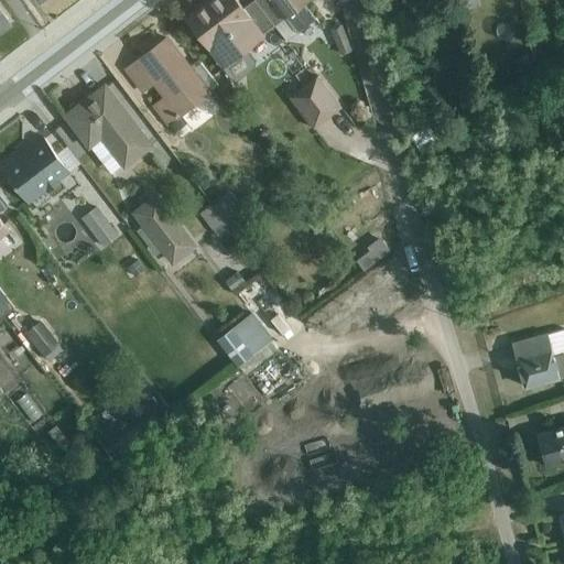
[(247,51),(266,36),(263,33),(273,25),(256,0),(255,0),(243,9),(237,0),(210,0),(185,20),(224,69),(224,68),(236,83),(255,68),(256,63),(247,51)]
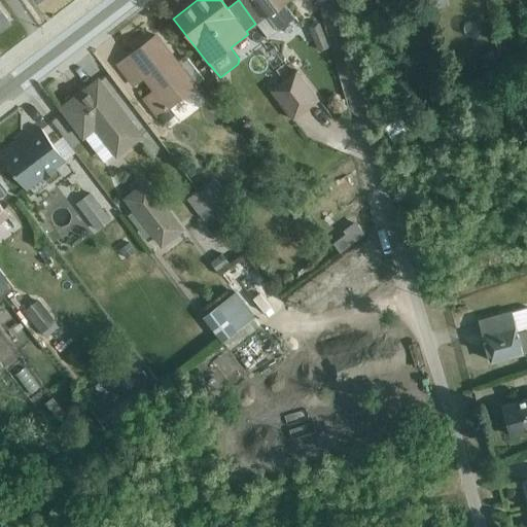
[(239,0),(255,24),(269,39),(295,18),(285,4),(289,1),(288,0),(239,0)]
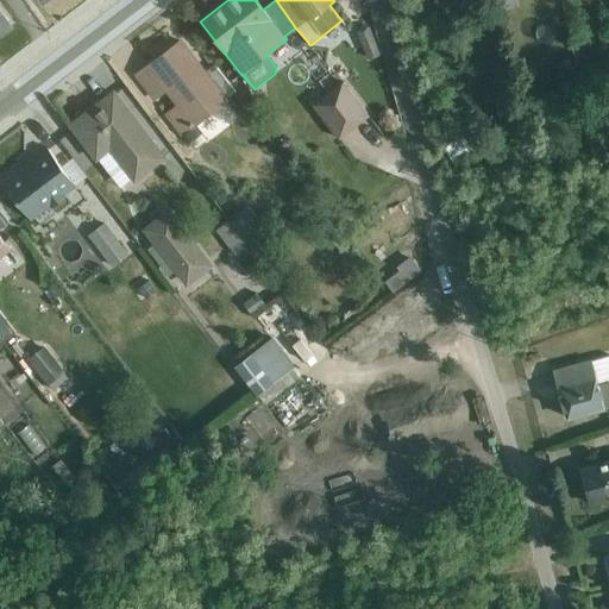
[(500,0),(502,11),(519,8),(516,0),(500,0)]
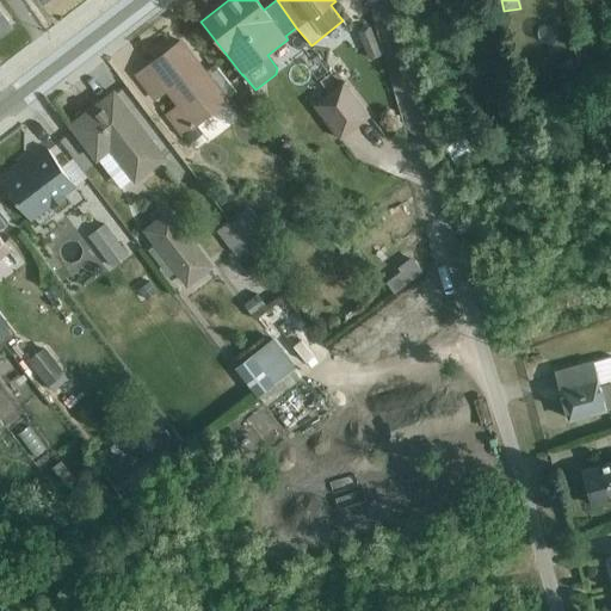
[(0,34),(12,25),(0,8),(0,34)]
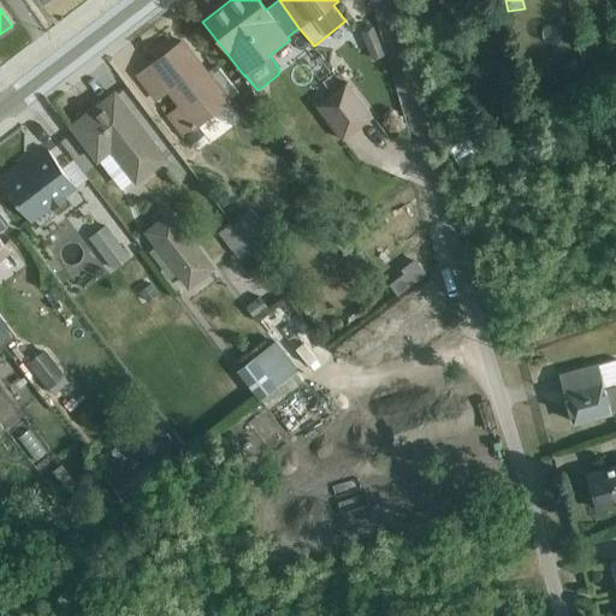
[(385,55),(373,28),(360,33),(373,61),(385,55)]
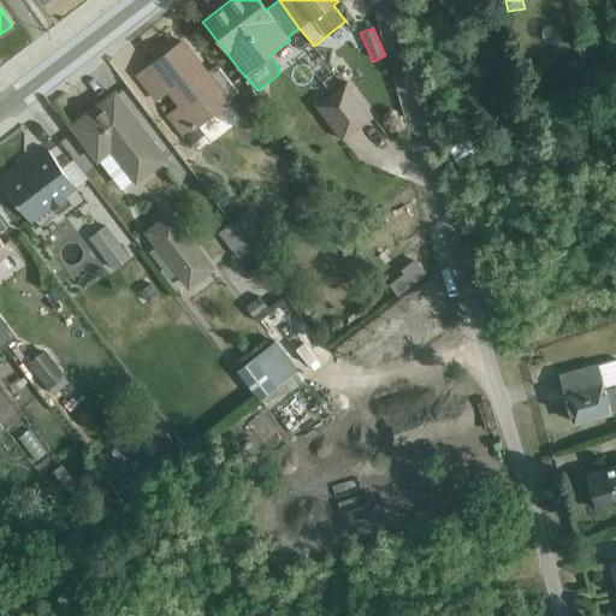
[(200,128),(231,104),(183,42),(150,67),(179,106),(166,117),(184,138),(187,137),(199,152),(211,142),(200,128)]
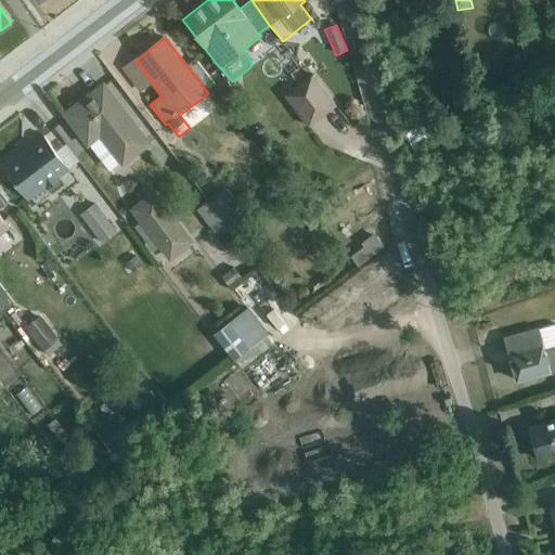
[(526,69),(523,53),(505,56),(508,73),(526,69)]
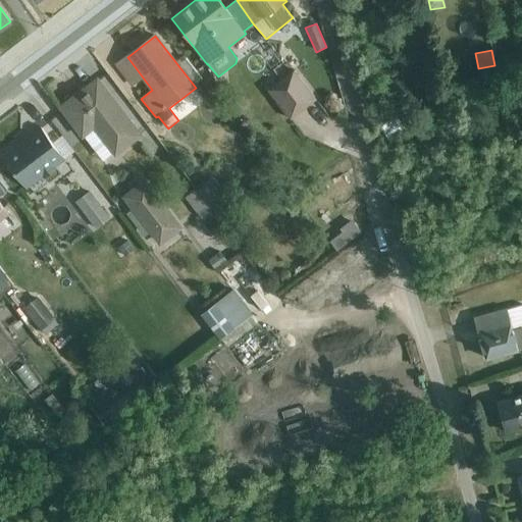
[(316,100),(294,69),(280,80),(303,110),(316,100)]
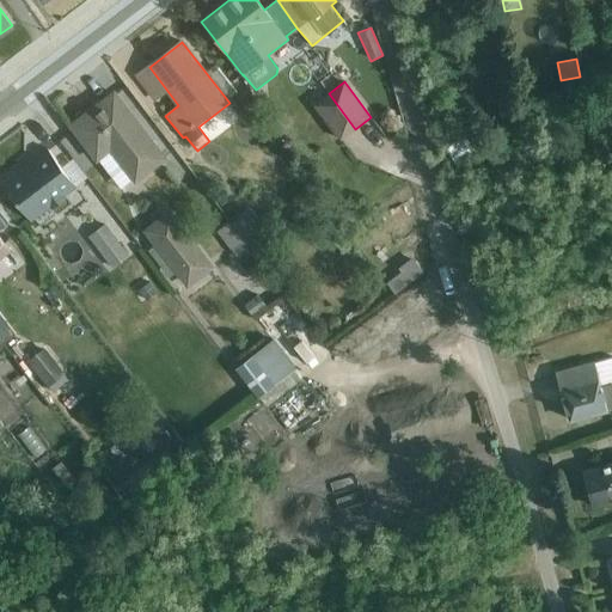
[(355,129),(329,93),(314,105),(340,140),(355,129)]
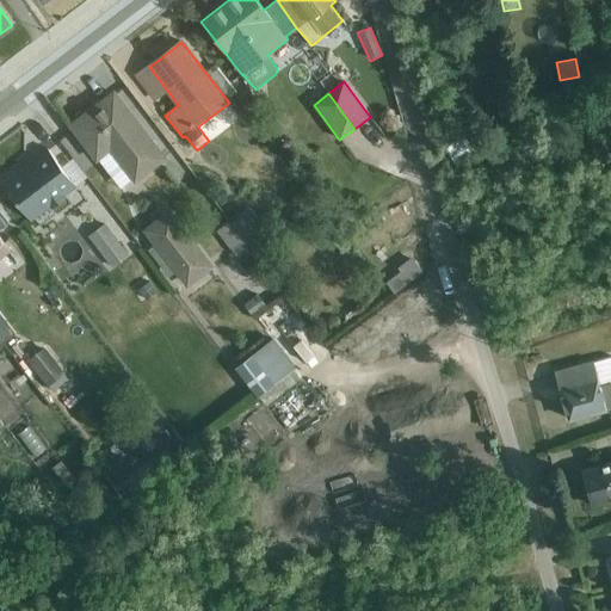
[(135,184),(165,161),(113,94),(72,127),(121,190),(131,180),(135,184)]
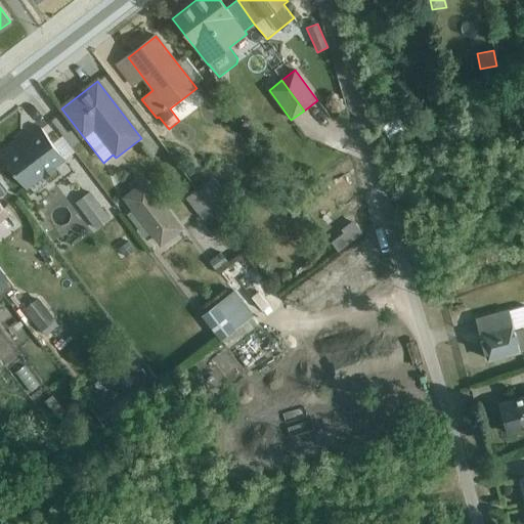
[(379,127),(390,141),(406,130),(395,115),(379,127)]
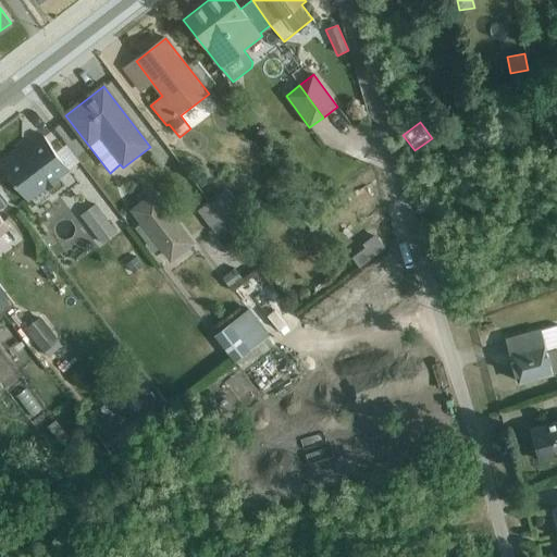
[(60,178),(79,163),(66,146),(57,153),(44,136),(42,137),(28,148),(31,150),(22,156),(19,151),(0,165),(28,202),(46,189),(47,192),(61,181),(60,178)]
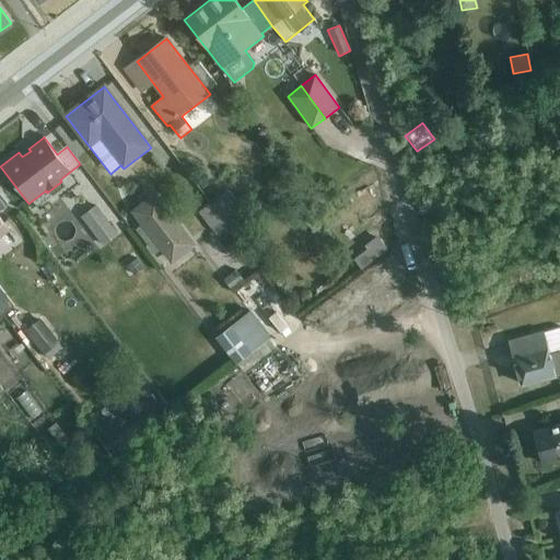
[(235,235),(253,222),(229,191),(212,203),(229,226),(235,235)]
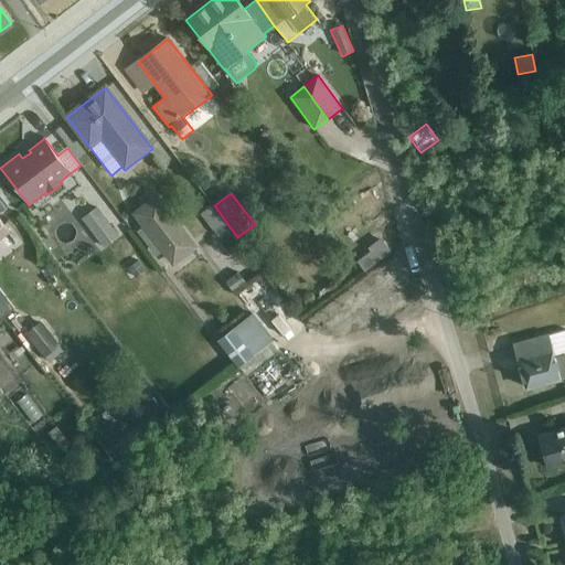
[(199,247),(157,194),(131,213),(142,228),(137,232),(157,258),(162,254),(172,267),(199,247)]
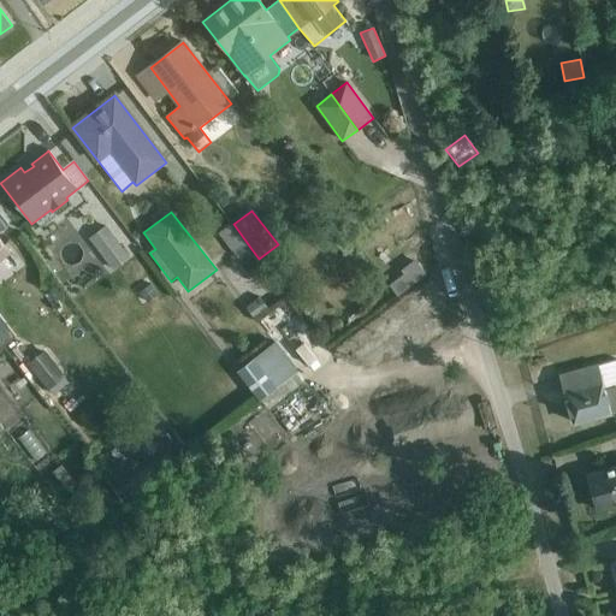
[(252,249),(234,224),(232,223),(218,234),(238,260),(252,249)]
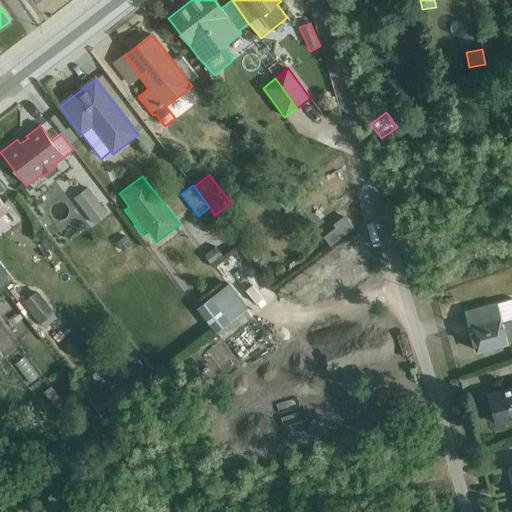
[(87,188),(73,198),(94,225),(108,214),(87,188)]
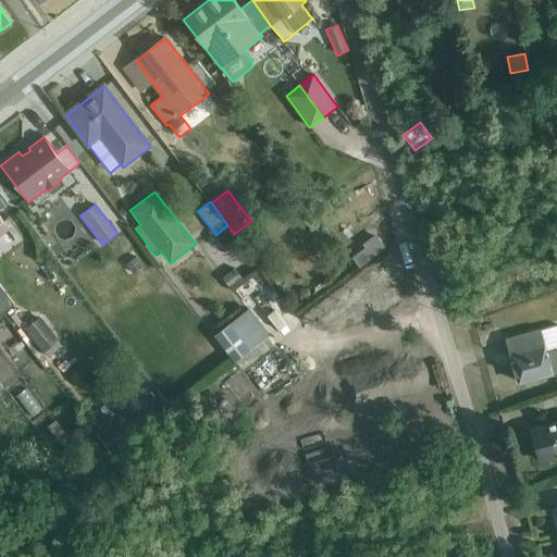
[(0,236),(9,230),(0,217),(0,236)]
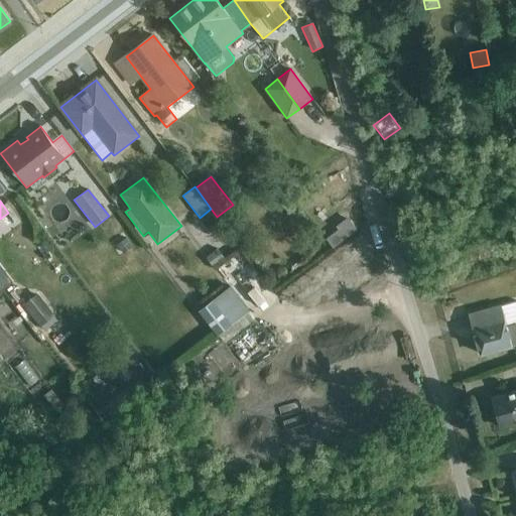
[(339,230),(324,241),(330,250),(357,231),(349,219),(336,227),(339,230)]
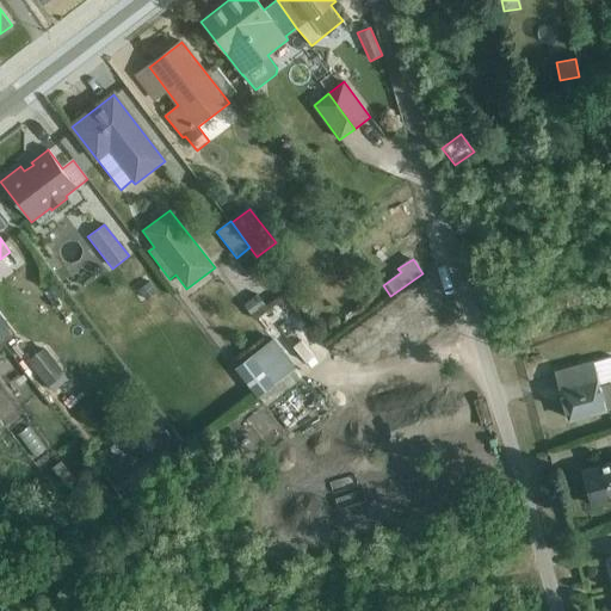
[(258,296),(244,306),(253,318),(265,307),(258,296)]
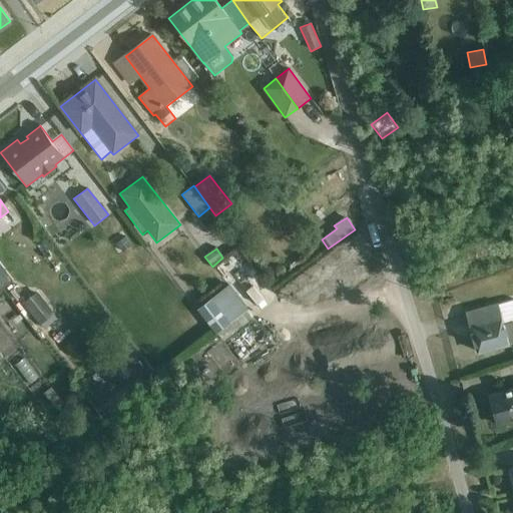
[(247,309),(229,286),(198,310),(216,334),(247,309)]
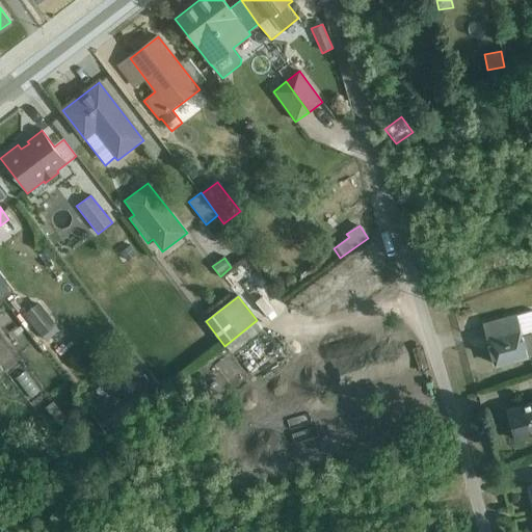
[(57,326),(40,302),(24,314),(42,338),(43,338),(46,342),(59,331),(56,327),(57,326)]
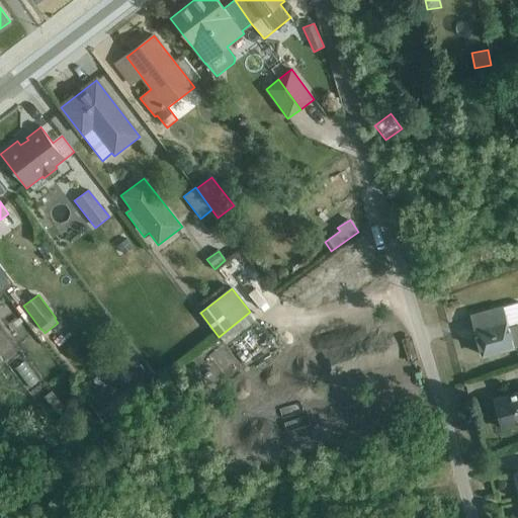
[(483,356),(514,347),(513,346),(517,344),(517,304),(472,316),(483,356)]
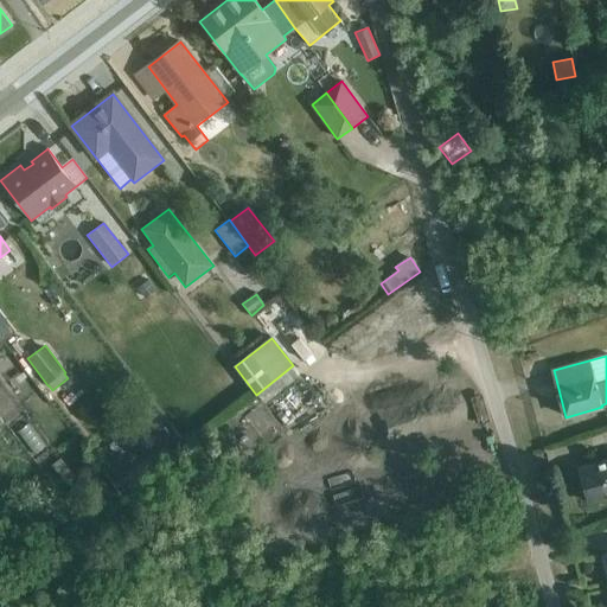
[(61,459),(52,465),(66,485),(75,479),(61,459)]
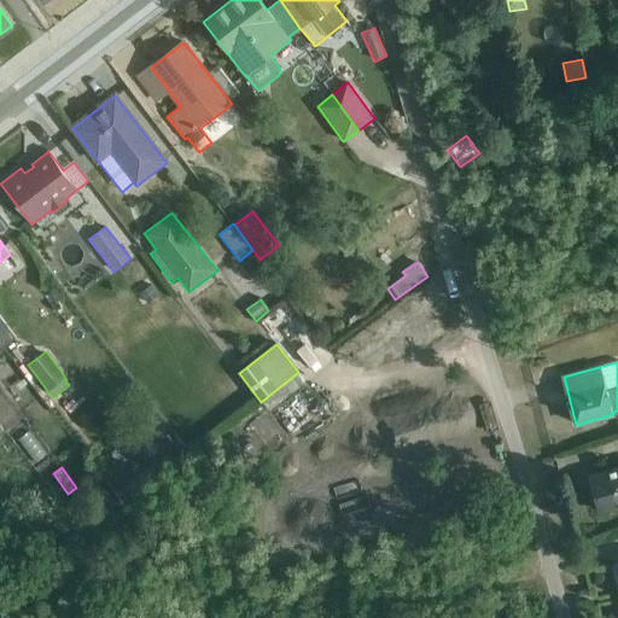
[(600,513),(617,507),(617,468),(590,477),(600,513)]
